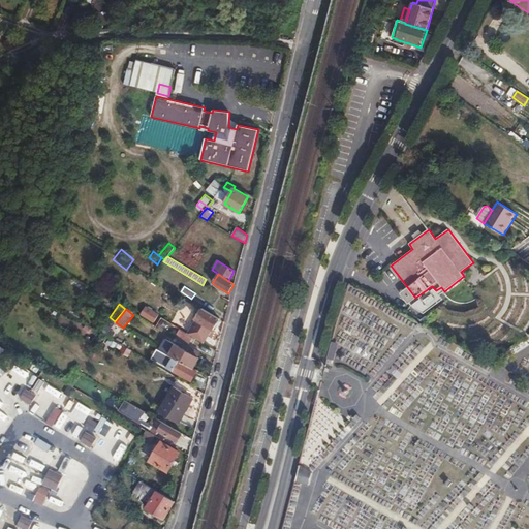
[(145,309),(141,316),(155,322),(158,315),(145,309)]
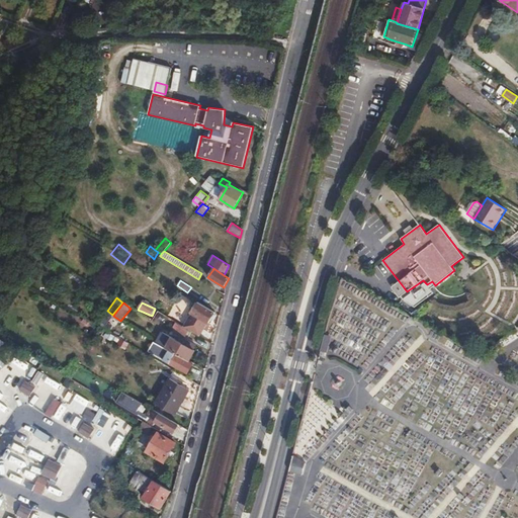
[(189,330),(199,336),(207,323),(208,324),(214,313),(197,303),(190,314),(191,314),(184,326),(189,330)]
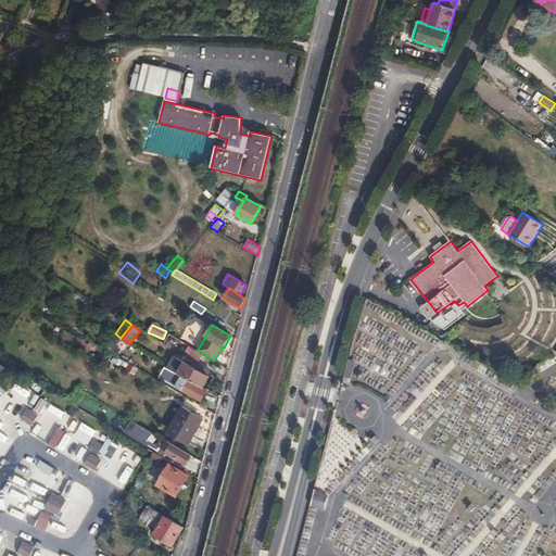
[(129,344),(122,339),(121,339),(111,351),(119,356),(127,359),(130,353),(134,349),(129,344)]
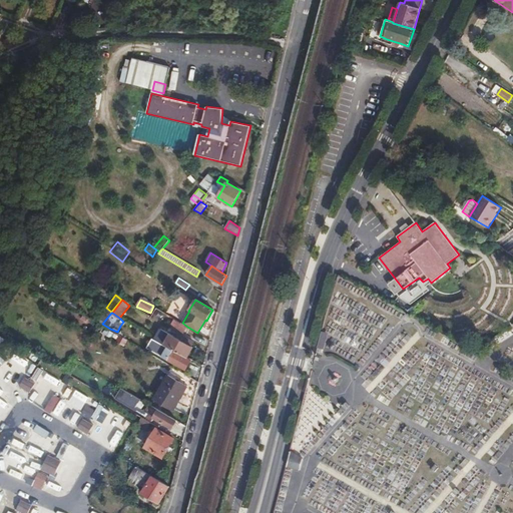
[(182,323),(174,319),(174,320),(170,327),(183,334),(187,327),(182,323)]
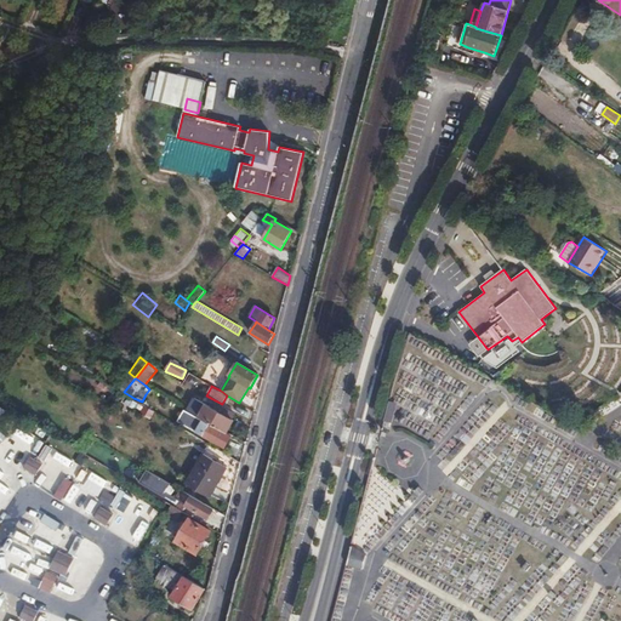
[(206,404),(199,416),(228,433),(235,421),(206,404)]
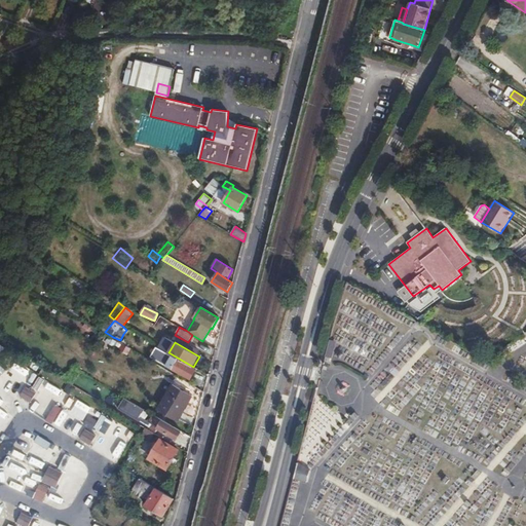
[(156,348),(152,355),(158,360),(157,361),(165,366),(189,380),(195,370),(171,355),(171,357),(156,348)]
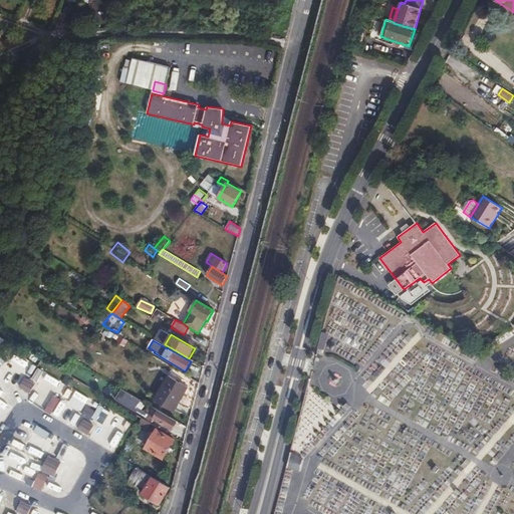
[(134,348),(130,354),(143,361),(147,355),(134,348)]
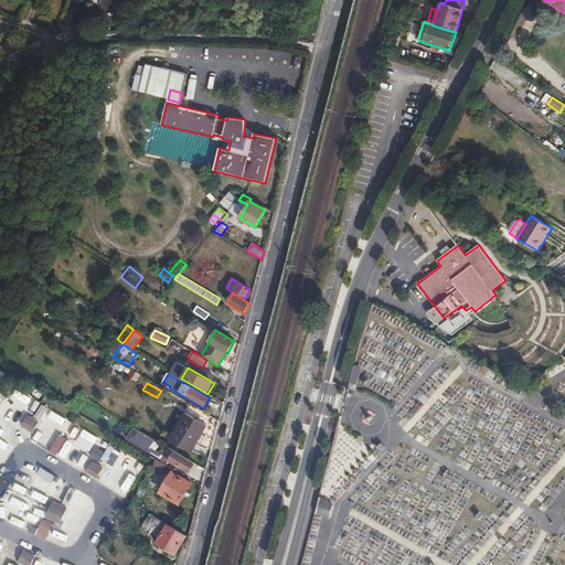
[(98,397),(94,404),(104,409),(107,403),(98,397)]
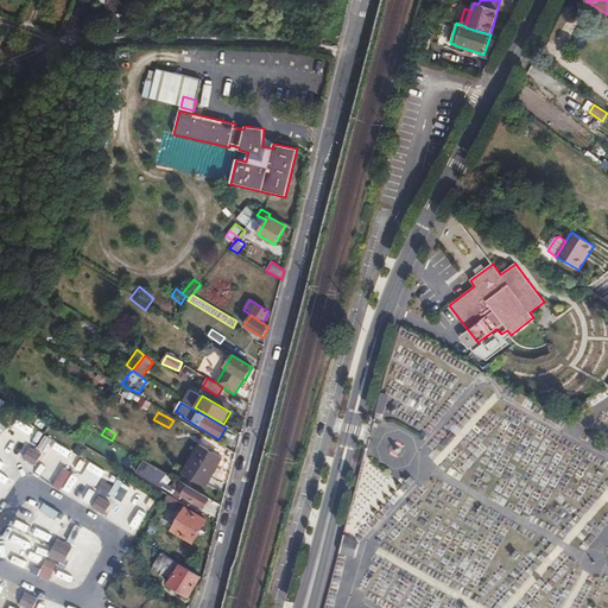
[(200,444),(182,474),(204,487),(222,457),(200,444)]
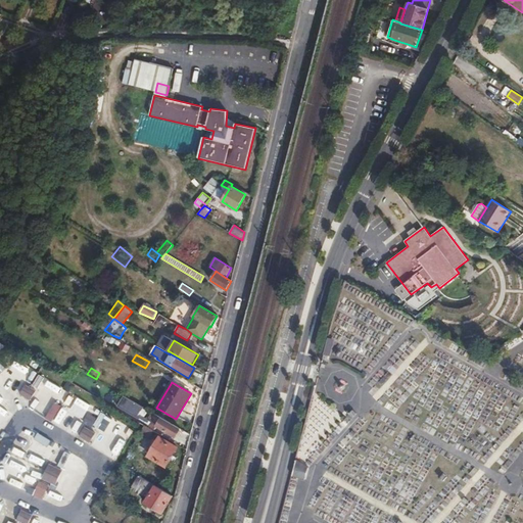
[(37,392),(26,386),(22,391),(27,393),(25,397),(27,398),(30,395),(34,397),(37,392)]
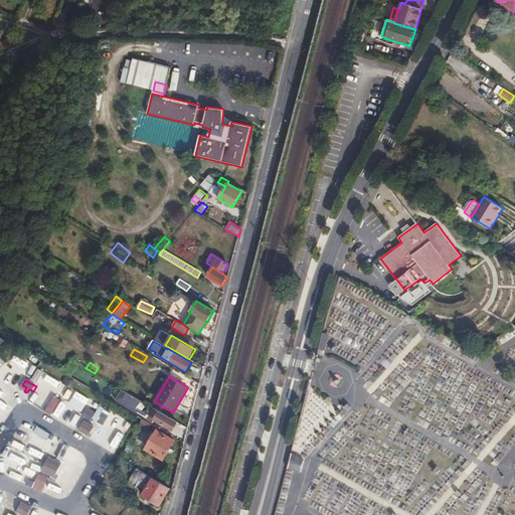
[(129,393),(124,401),(138,409),(142,401),(129,393)]
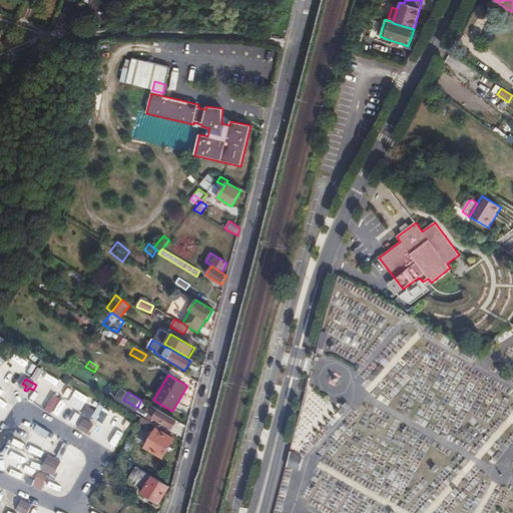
[(61,399),(55,395),(45,412),(51,416),(61,399)]
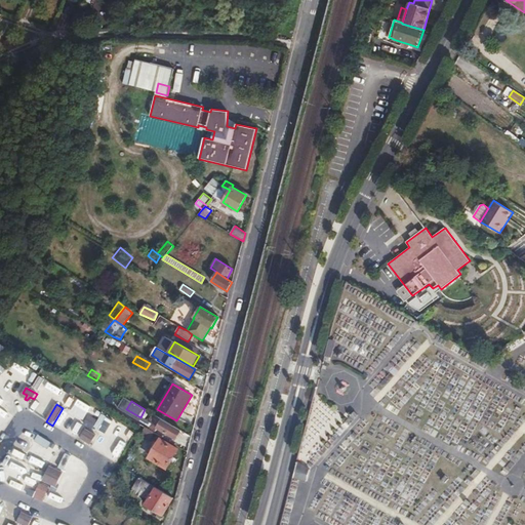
[(182,431),(152,413),(148,422),(176,440),(182,431)]
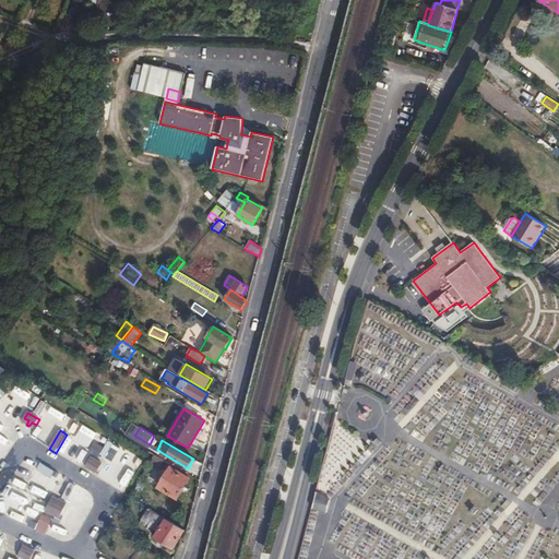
[(164,461),(163,460),(155,455),(153,459),(150,464),(158,470),(164,461)]
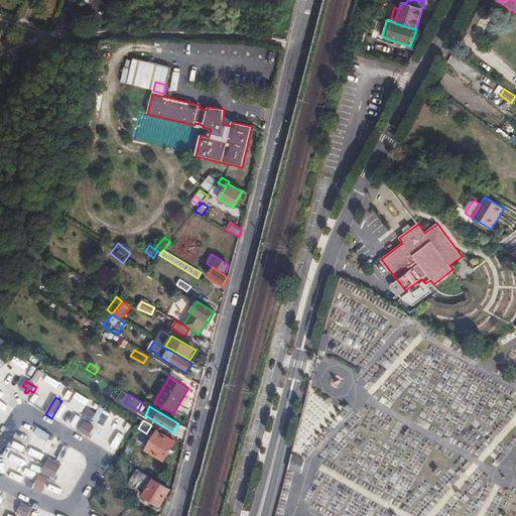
[(92,433),(95,428),(85,422),(82,427),(85,429),(83,433),(86,434),(88,431),(92,433)]
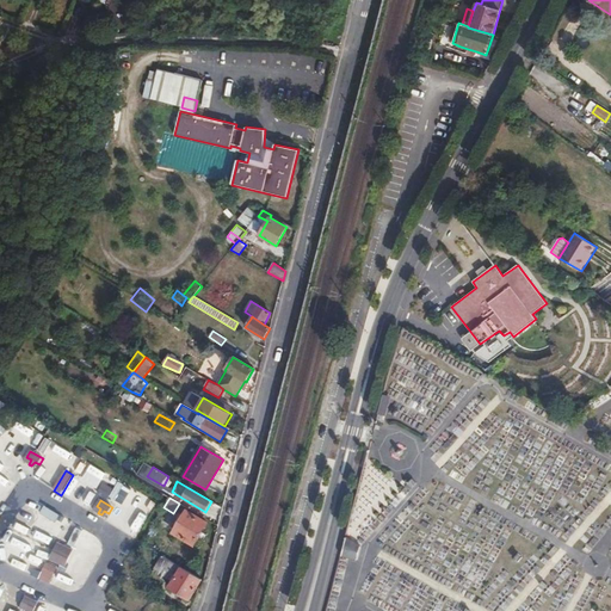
[(61,516),(45,506),(41,514),(56,524),(61,516)]
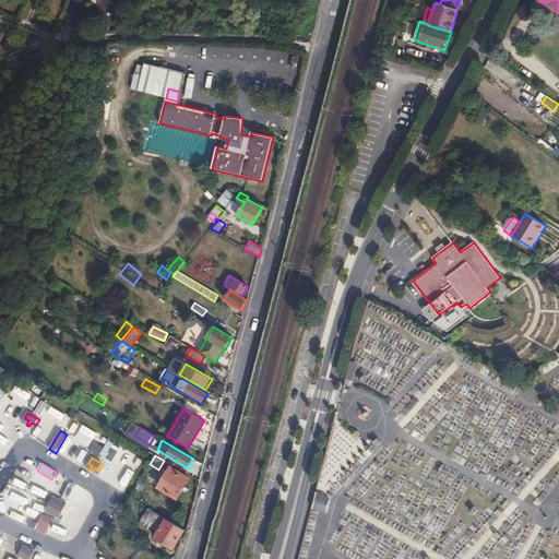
[(164,479),(158,487),(177,498),(189,478),(170,467),(166,475),(164,479)]
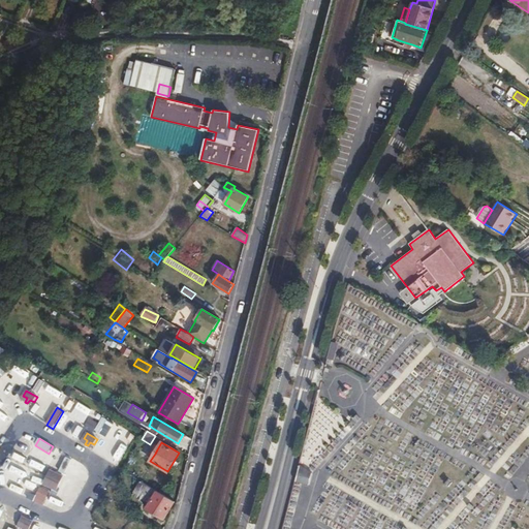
[(126,453),(119,448),(112,461),(119,464),(126,453)]
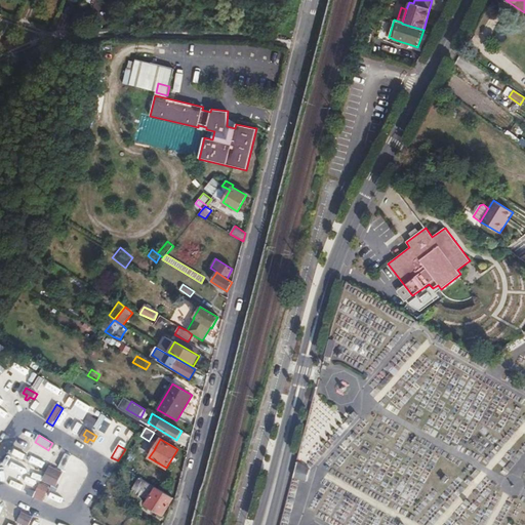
[(82,462),(73,458),(69,468),(77,472),(82,462)]
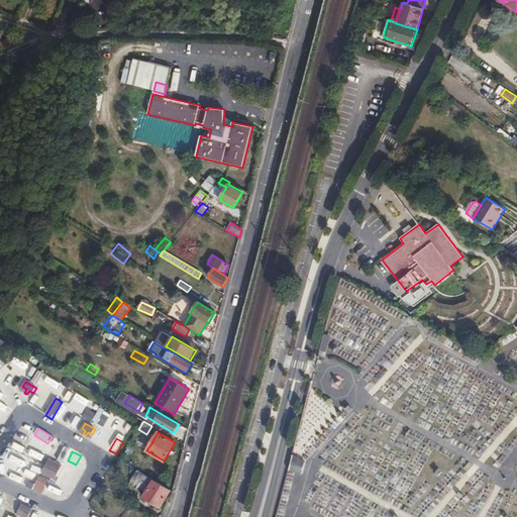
[(301,474),(305,462),(295,458),(291,470),(301,474)]
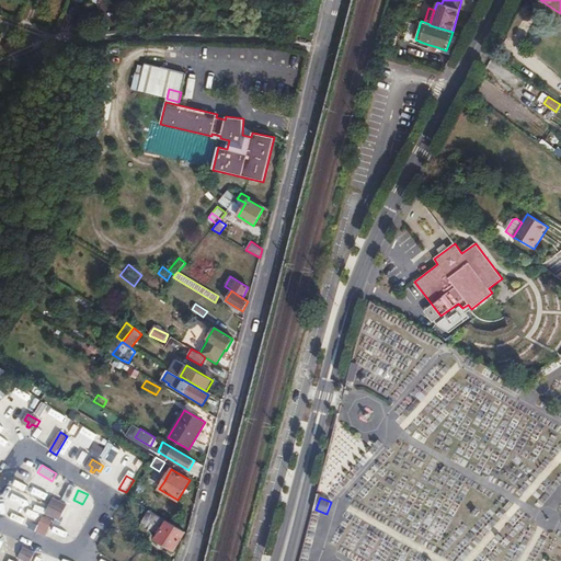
[(50,513),(56,500),(54,499),(46,514),(60,521),(61,518),(50,513)]
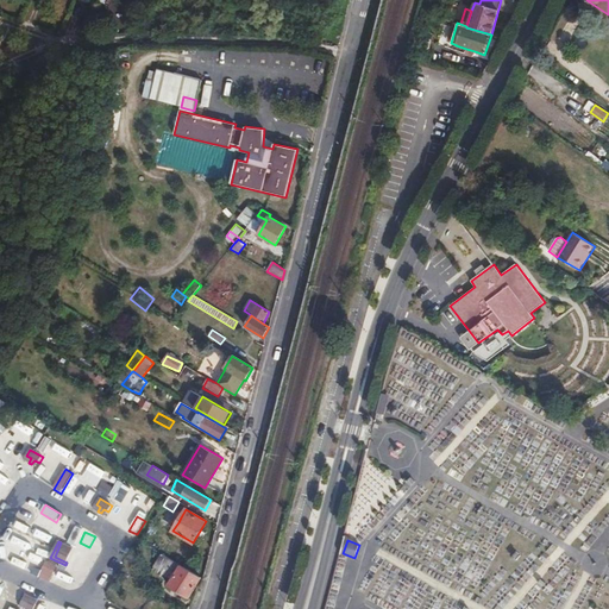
[(55,557),(67,563),(70,557),(67,554),(70,546),(61,542),(55,557)]
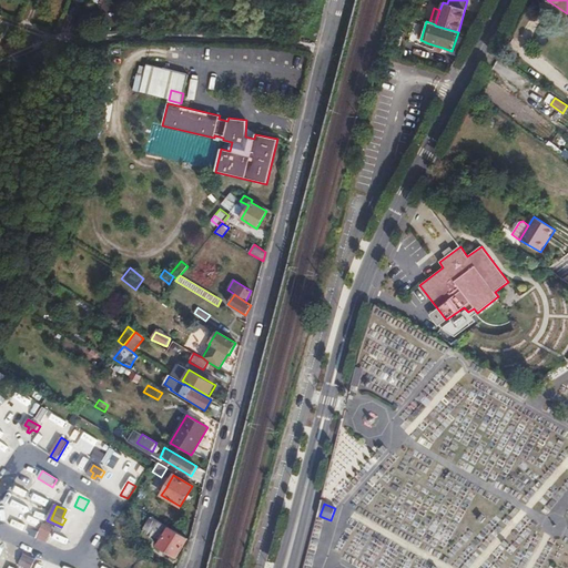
[(188,539),(150,516),(143,528),(151,533),(150,534),(160,540),(155,546),(175,558),(188,539)]
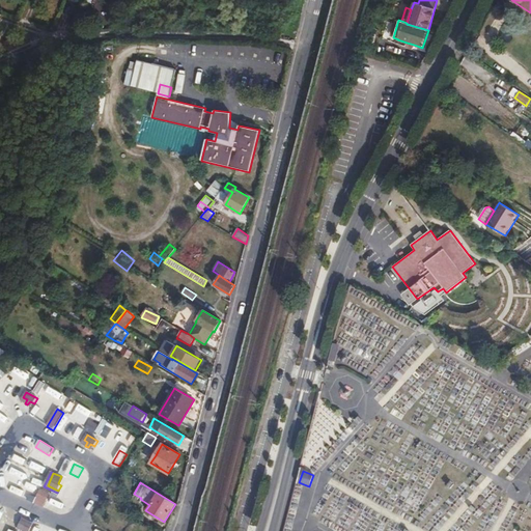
[(18,528),(24,530),(30,530),(32,528),(28,526),(30,522),(27,521),(25,525),(21,523),(18,528)]
